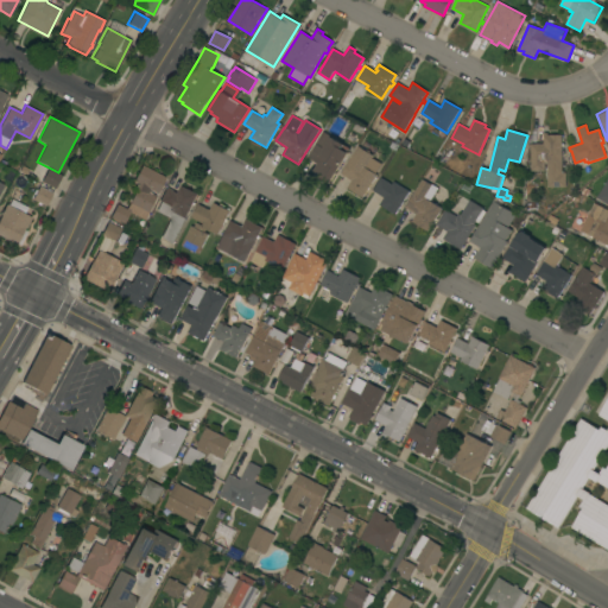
[(330,184),(320,178),(321,176),(314,171),(318,164),(308,157),(316,145),(315,145),(323,132),(350,149),(348,153),(349,153),(330,184)]
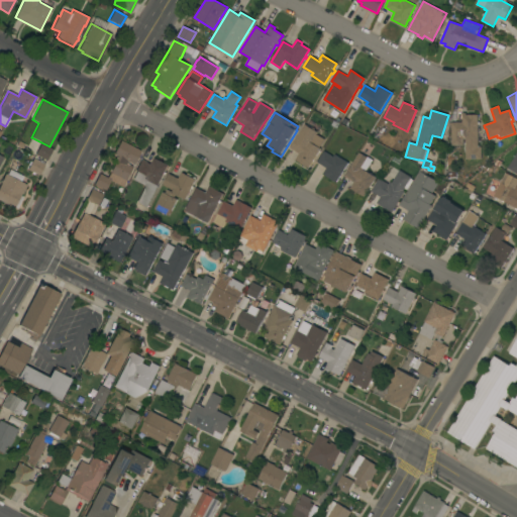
[(479,146),(482,146),(482,159),(467,160),(466,137),(463,138),(463,145),(451,145),(451,122),(462,122),(462,113),(466,113),(466,115),(478,115),(479,146)]
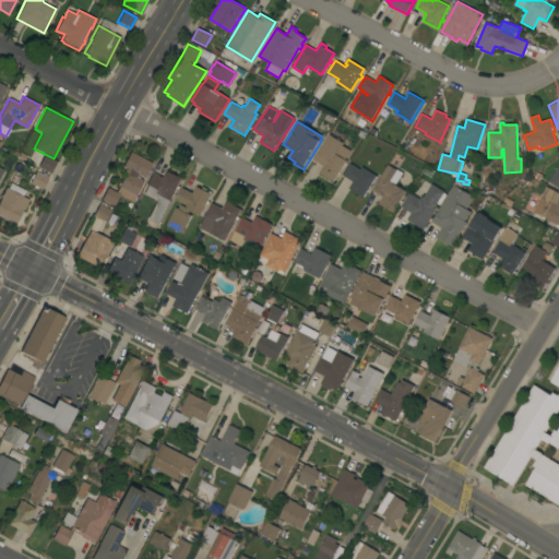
[(330,134),(336,139),(337,138),(341,140),(340,141),(343,143),(342,145),(351,151),(345,159),(347,161),(334,181),(319,173),(323,166),(313,159),(330,134)]
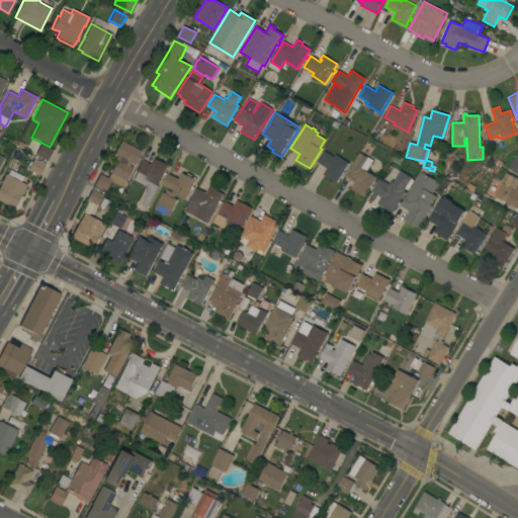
[(141,151),(134,165),(126,162),(125,165),(127,165),(127,164),(133,167),(121,187),(112,182),(115,175),(109,173),(117,157),(113,155),(120,141),(141,151)]
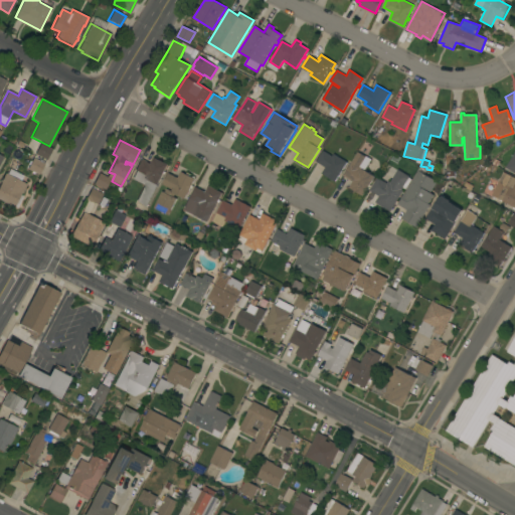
[(46,160),(34,154),(40,143),(51,148),(46,160)]
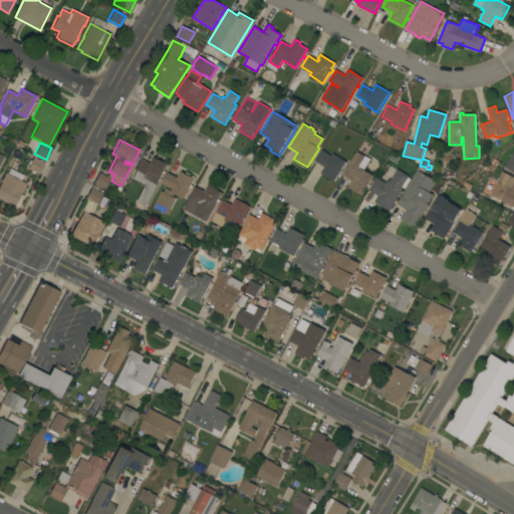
[(334,182),(321,174),(325,167),(315,162),(322,151),(331,157),(333,154),(346,162),(334,182)]
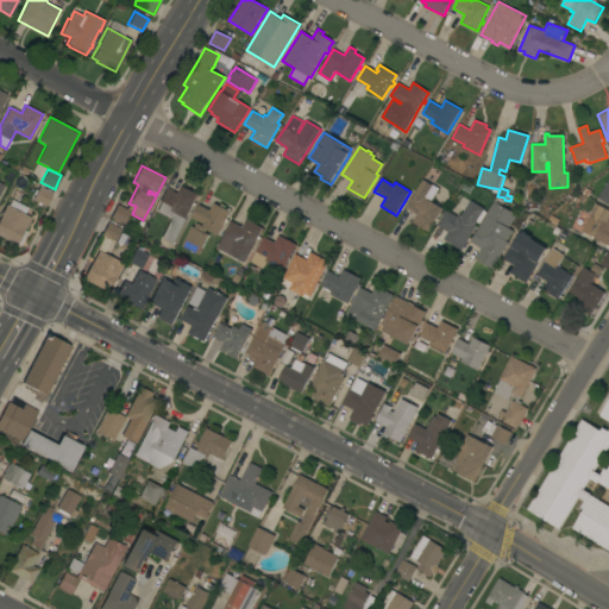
[(428,232),(413,223),(418,214),(407,208),(424,180),(433,186),(433,184),(439,189),(432,201),(443,208),(428,232)]
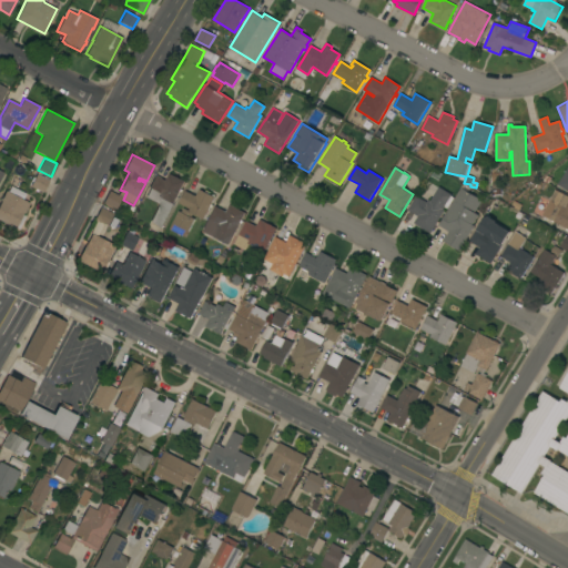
[(567,169),(567,191),(558,184),(567,169)]
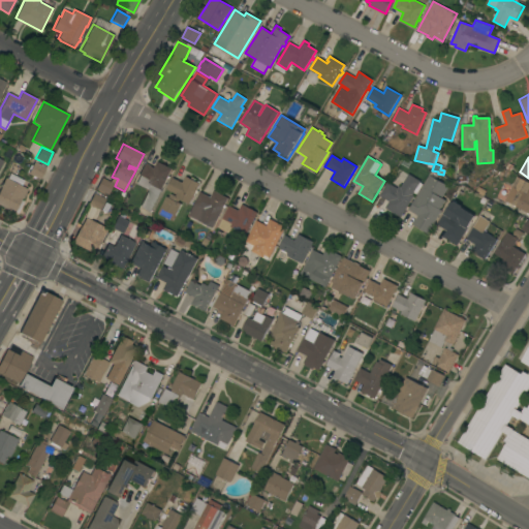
[(168,176),(170,177),(168,179),(167,178),(161,190),(162,190),(151,212),(139,207),(148,190),(135,184),(139,176),(137,175),(144,163),(154,167),(157,161),(172,168),(168,176)]
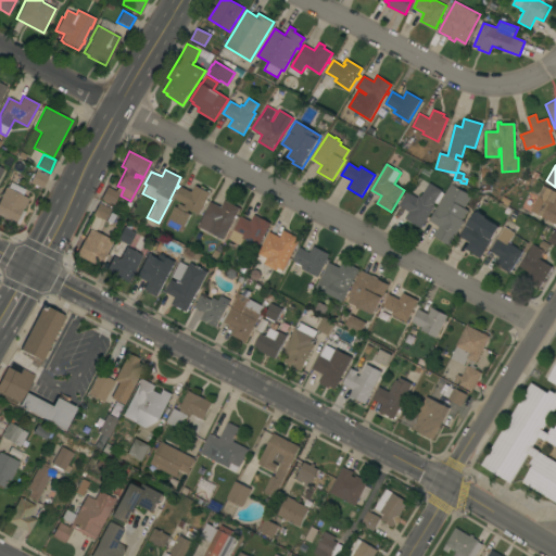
[(48,176),(41,189),(29,182),(35,171),(48,176)]
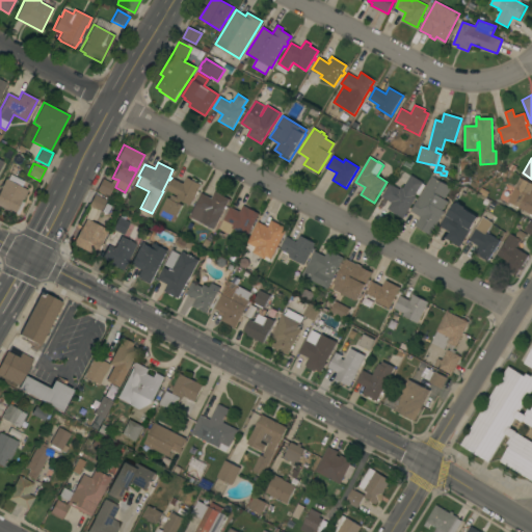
[(22,200),(15,214),(0,207),(0,190),(1,189),(0,188),(5,179),(7,180),(9,175),(24,181),(21,187),(27,190),(22,200)]
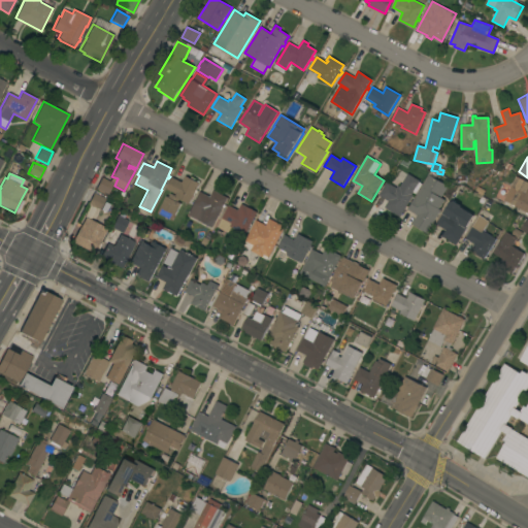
[(400,217),(385,207),(389,201),(380,195),(388,183),(397,188),(398,186),(400,187),(408,174),(420,182),(411,194),(414,195),(400,217)]
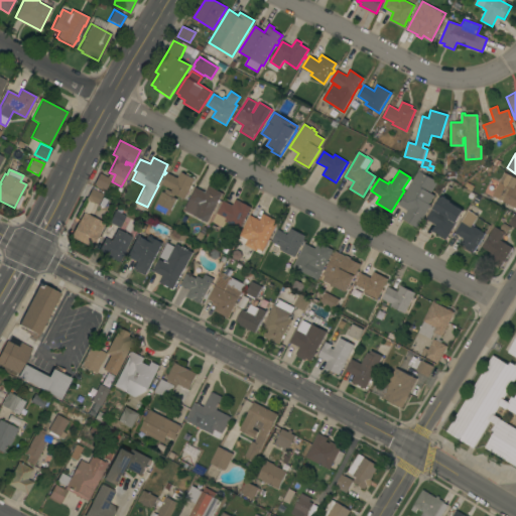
[(419,171),(437,181),(431,192),(434,196),(429,205),(431,206),(417,228),(403,219),(408,211),(399,205),(419,171)]
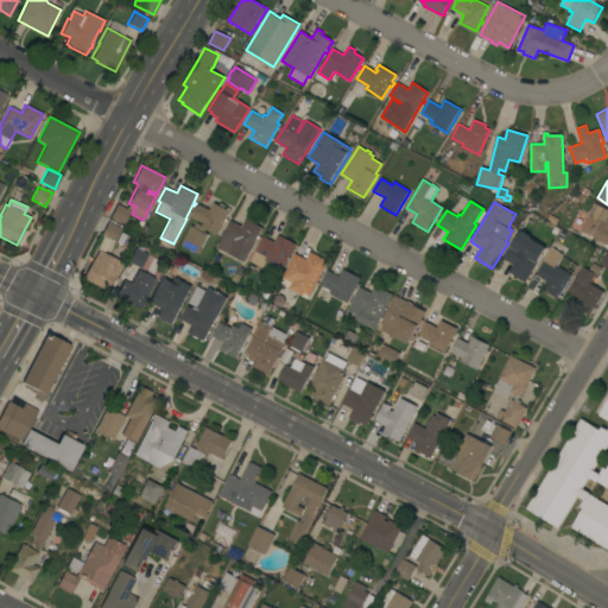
[(217,235),(204,228),(204,229),(206,229),(204,233),(208,234),(198,254),(181,245),(191,226),(194,227),(196,223),(202,226),(203,223),(191,217),(198,204),(209,210),(214,203),(230,211),(217,235)]
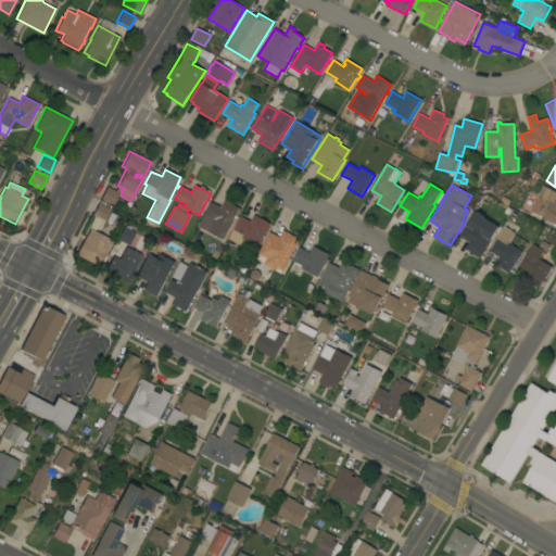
[(555,223),(531,211),(544,186),(555,191),(555,223)]
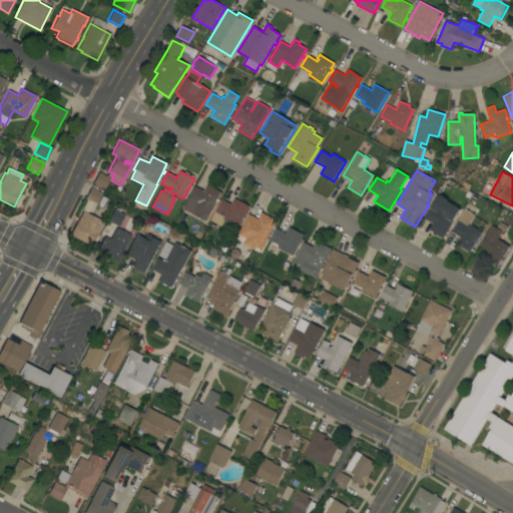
[(109,178),(103,188),(92,182),(98,172),(109,178)]
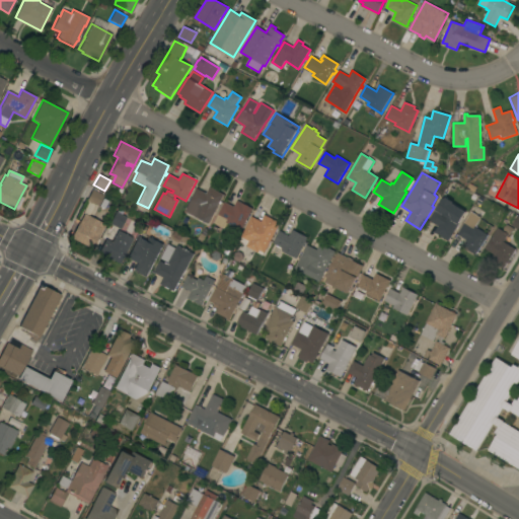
[(209,224),(186,212),(197,189),(207,194),(210,188),(224,195),(209,224)]
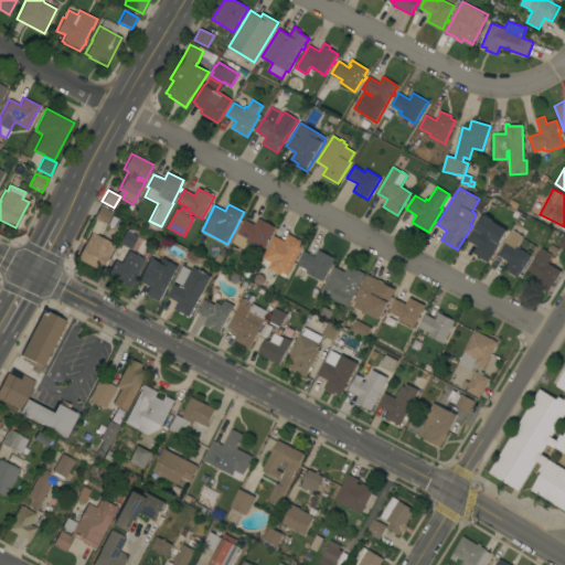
[(106,224),(94,217),(99,206),(113,213),(106,224)]
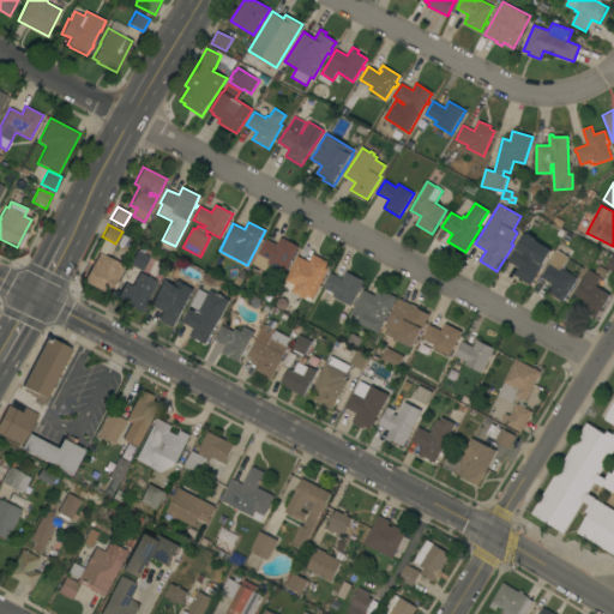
[(515,275),(518,268),(507,260),(516,247),(517,247),(525,234),(527,235),(528,233),(536,239),(535,241),(552,251),(531,286),(515,275)]
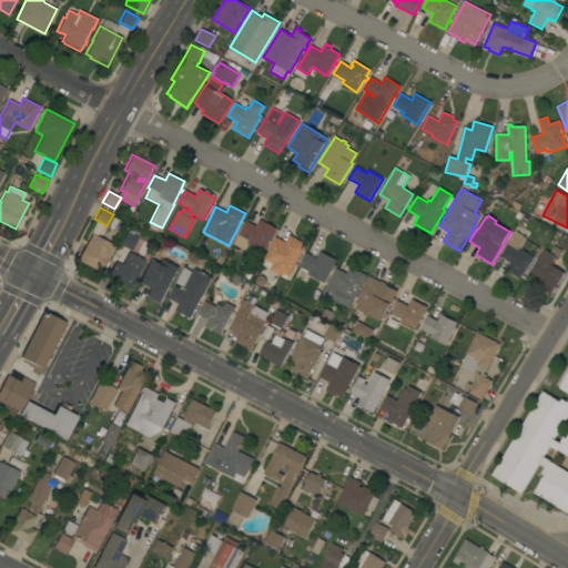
[(264,252),(249,244),(246,249),(235,244),(240,235),(239,235),(245,221),(256,226),(260,220),(276,229),(264,252)]
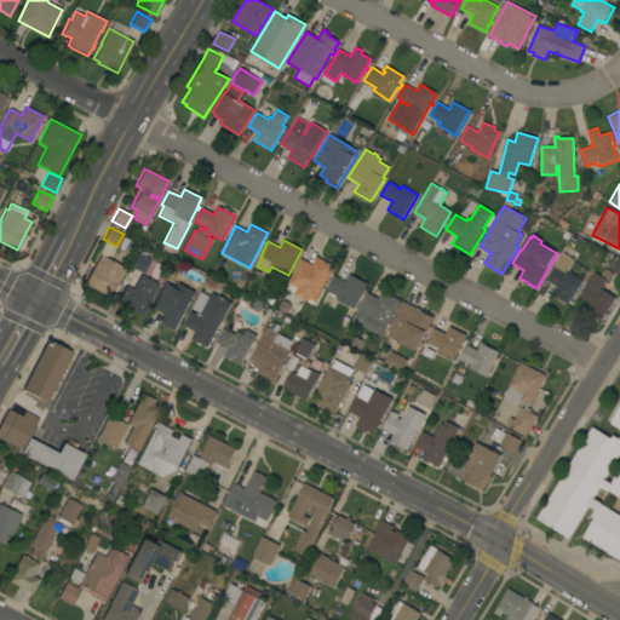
[(143,274),(130,268),(137,252),(150,259),(143,274)]
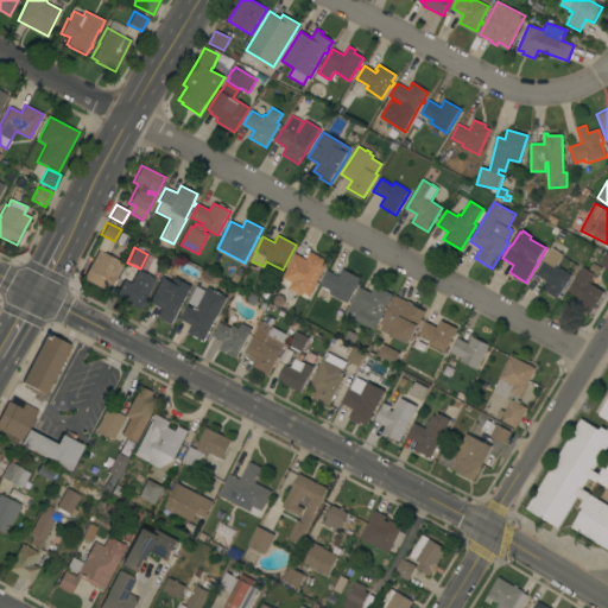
[(558,298),(542,289),(546,282),(536,274),(552,248),(563,255),(557,266),(572,276),(558,298)]
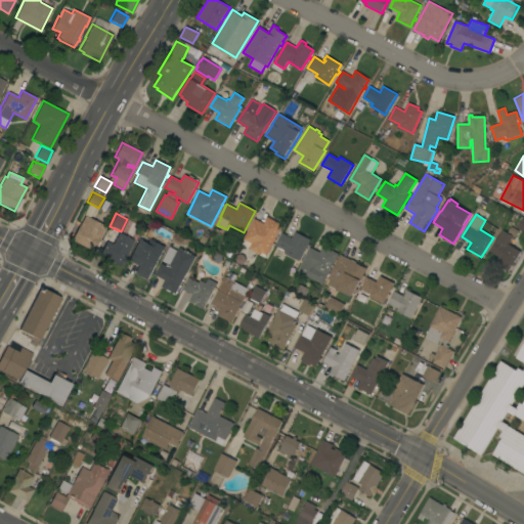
[(92,251),(71,239),(78,224),(80,225),(84,215),(105,226),(92,251)]
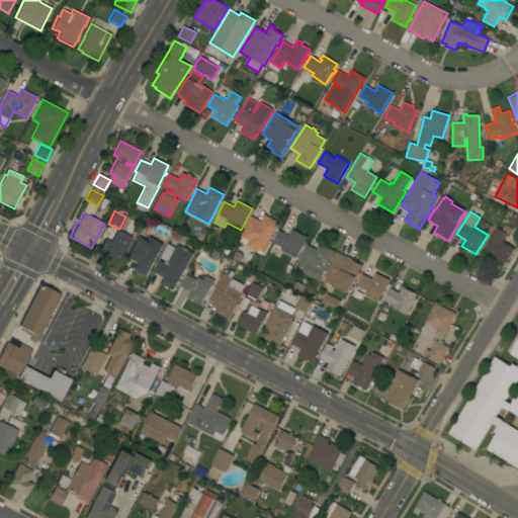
[(264,253),(259,250),(258,252),(246,246),(249,241),(241,237),(251,216),(261,221),(264,214),(279,223),(264,253)]
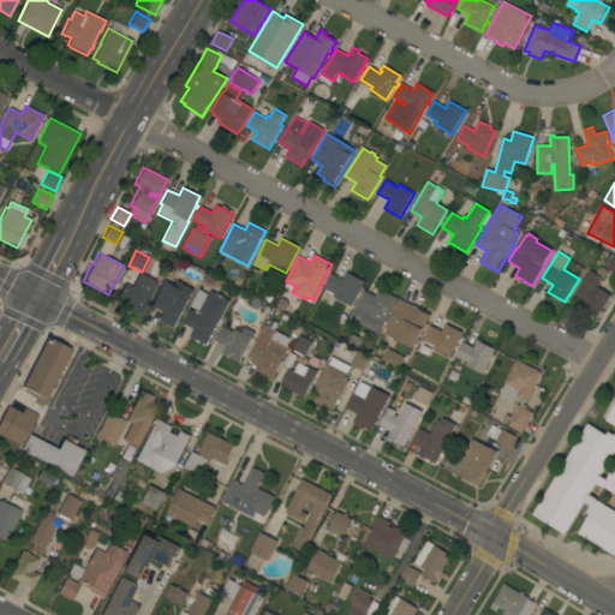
[(601,266),(609,270),(604,278),(596,272),(601,266)]
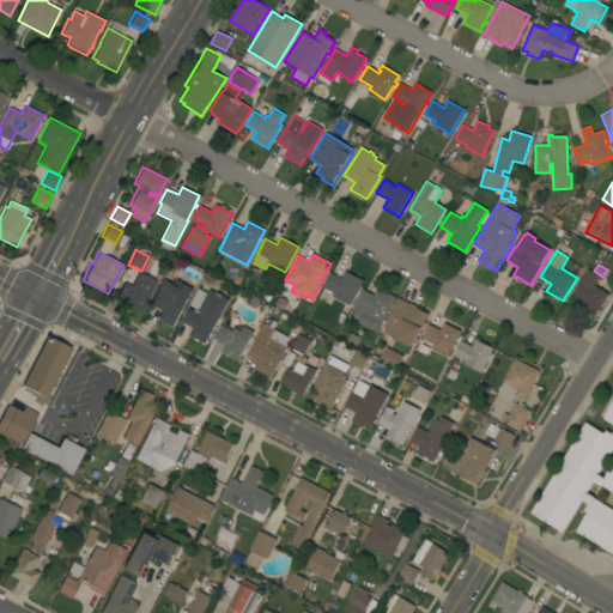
[(587,268),(600,277),(595,286),(610,295),(601,308),(604,309),(602,311),(600,310),(595,317),(580,308),(584,301),(572,293),(587,268)]
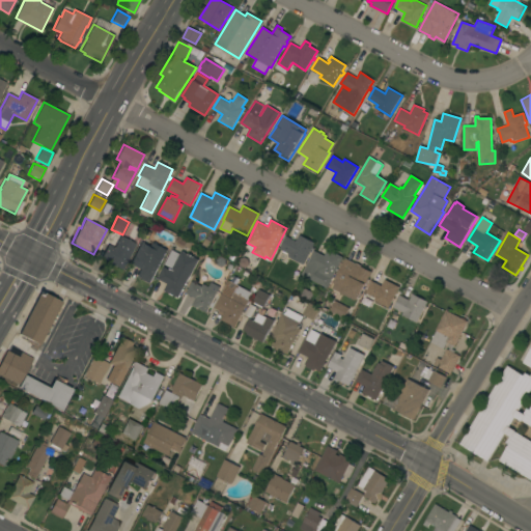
[(121,270),(106,261),(106,260),(101,257),(107,245),(114,248),(120,235),(135,244),(121,270)]
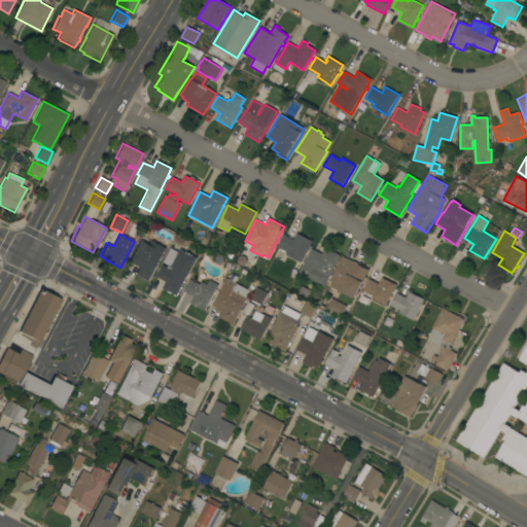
[(308,248),(310,249),(309,251),(307,250),(302,262),(286,255),(288,252),(278,247),(284,235),(294,240),(297,234),(312,241),(308,248)]
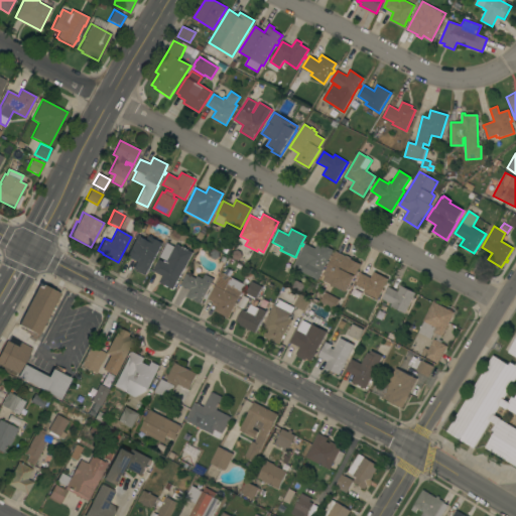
[(137,235),(146,240),(148,236),(162,243),(146,275),(132,268),(135,261),(126,257),(137,235)]
